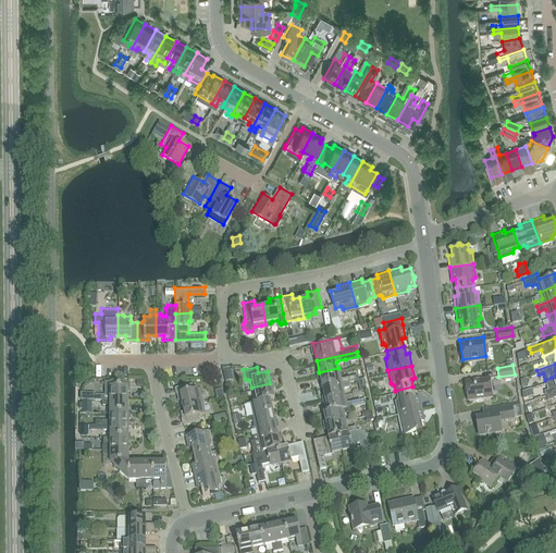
[(342,376),(340,375),(338,368),(319,372),(321,384),(349,379),(358,377),(357,372),(342,376)]
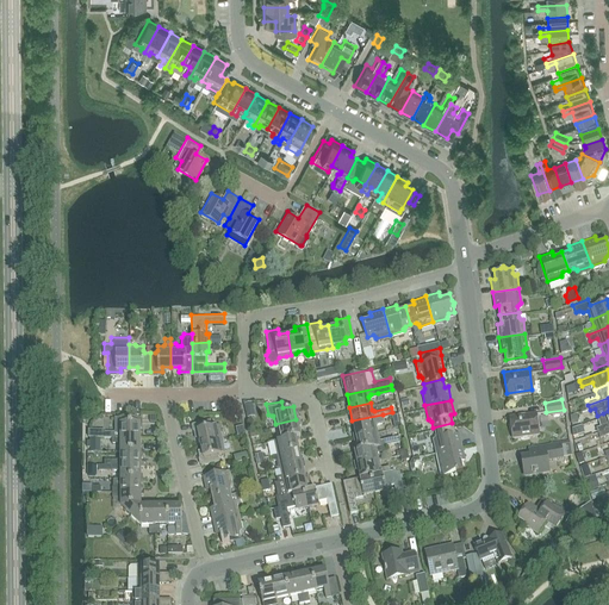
[(511,435),(538,431),(535,410),(509,413),(511,435)]
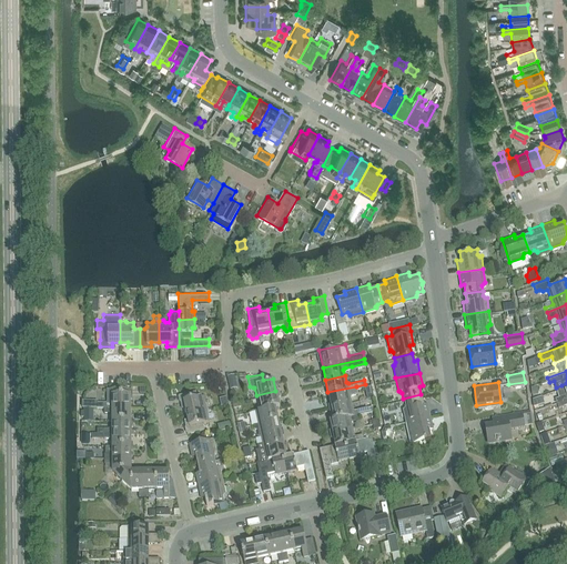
[(373,395),(371,383),(365,384),(364,384),(366,396),(373,395)]
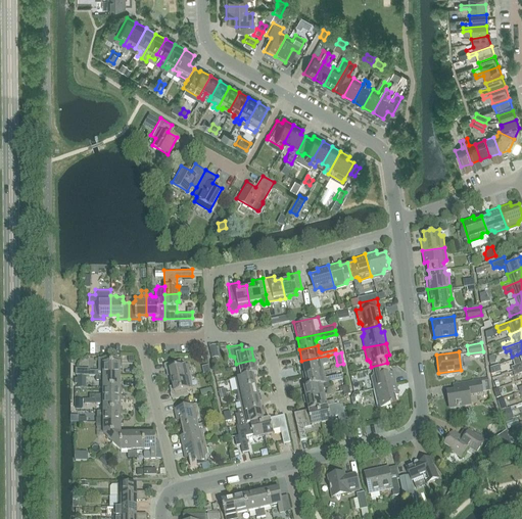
[(512,369),(521,365),(521,352),(517,355),(512,357),(514,363),(510,364),(512,369)]
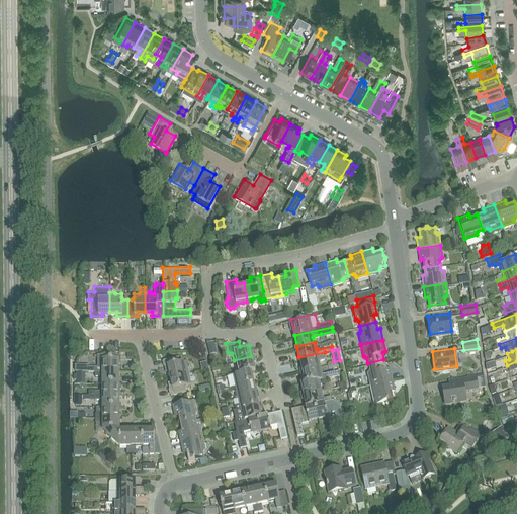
[(94,369),(118,369),(118,357),(114,357),(114,352),(96,352),(94,364),(94,369)]
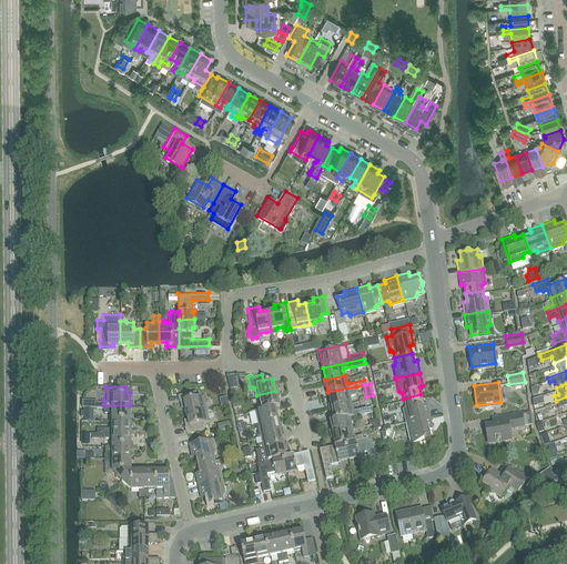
[(356,391),(356,386),(327,392),(331,404),(350,400),(348,394),(350,392),(356,391)]
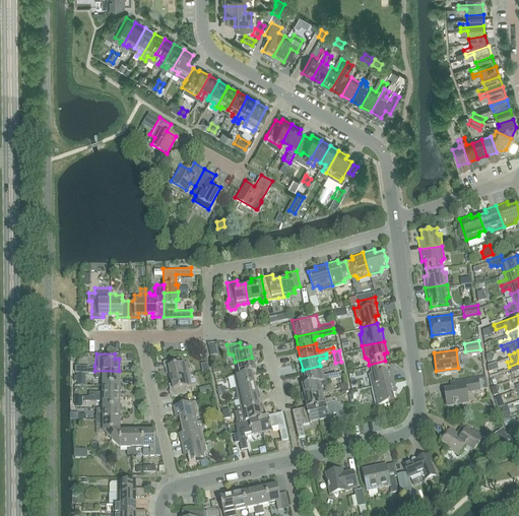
[(170,376),(190,371),(189,367),(187,366),(186,360),(182,361),(180,360),(179,356),(163,359),(165,370),(169,369),(170,376)]
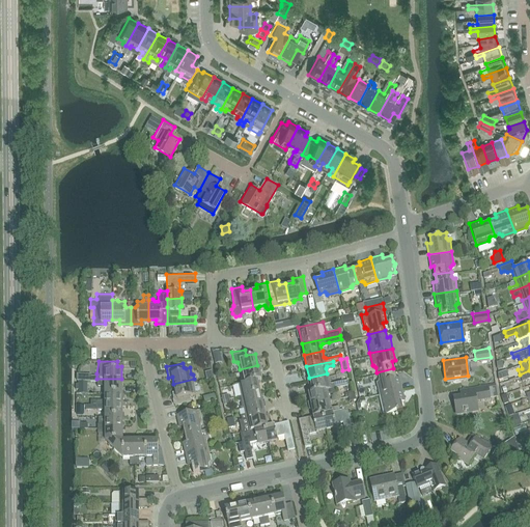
[(256,378),(260,377),(257,365),(240,369),(242,381),(256,378)]
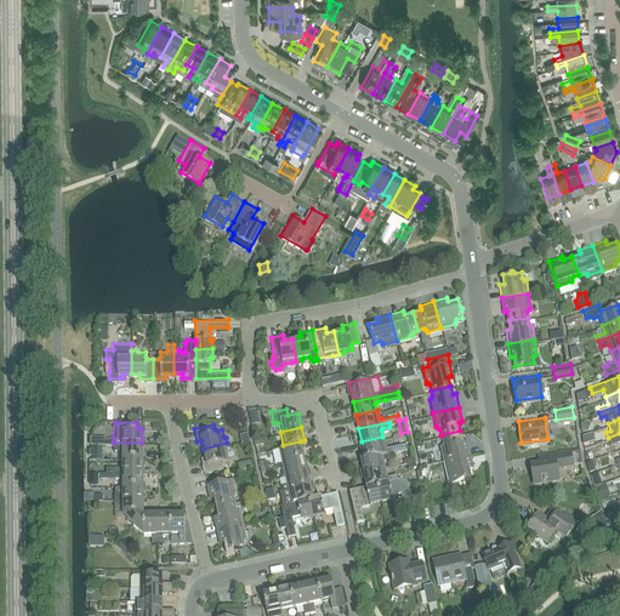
[(442,458),(470,452),(466,439),(462,439),(460,431),(441,435),(442,440),(441,444),(439,444),(442,458)]
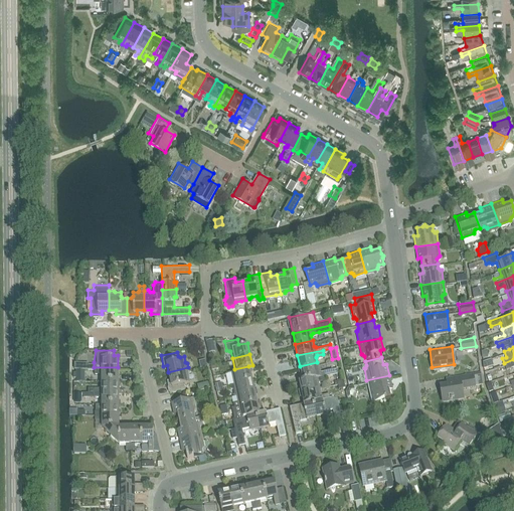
[(320,369),(319,368),(317,362),(300,366),(302,377),(318,374),(318,375),(324,373),(327,372),(338,370),(337,365),(326,368),(320,369)]
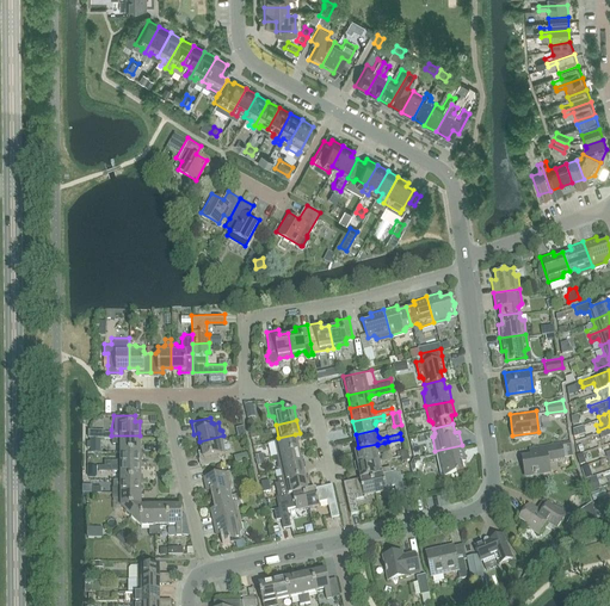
[(297,447),(295,434),(278,438),(273,439),(277,452),(297,447)]
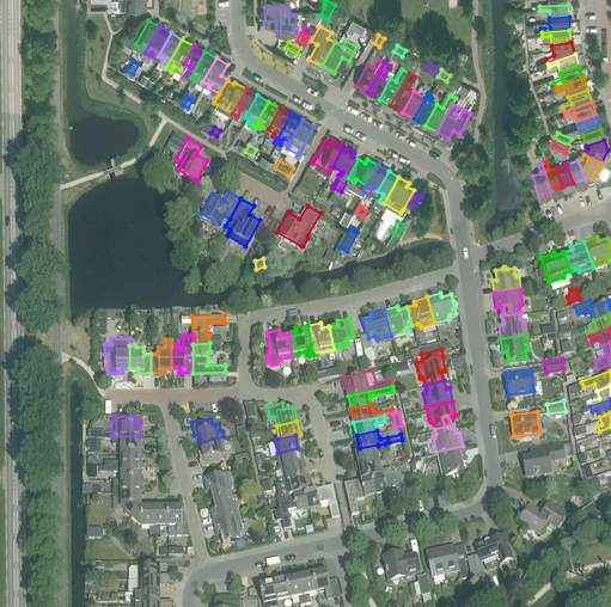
[(120,449),(140,449),(140,436),(111,436),(111,441),(120,441),(120,449)]
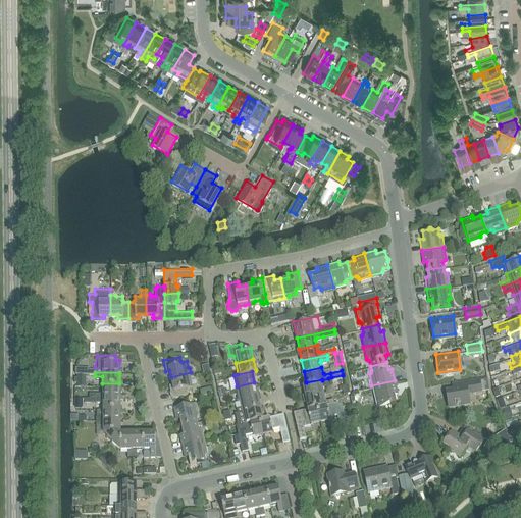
[(191,372),(170,377),(172,384),(168,384),(171,396),(187,392),(186,387),(188,385),(192,384),(190,379),(192,377),(191,372)]
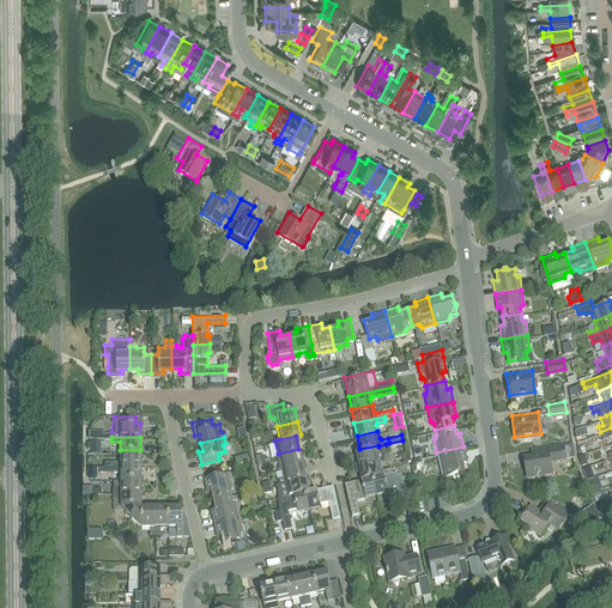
[(526,475),(551,470),(549,458),(573,455),(570,439),(538,445),(539,453),(522,456),(526,475)]
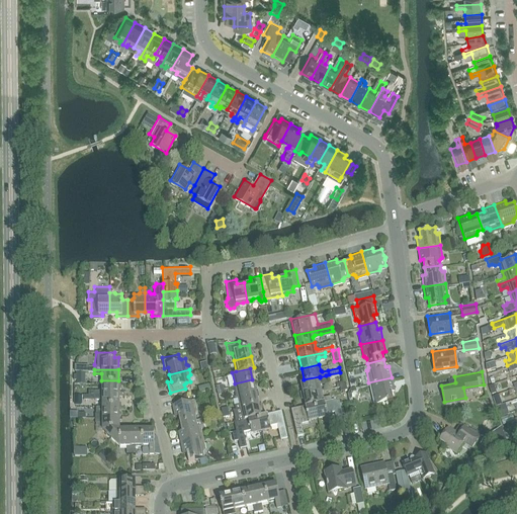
[(303,392),(320,388),(319,383),(321,381),(327,379),(326,375),(320,377),(320,376),(304,379),(299,380),(303,392)]
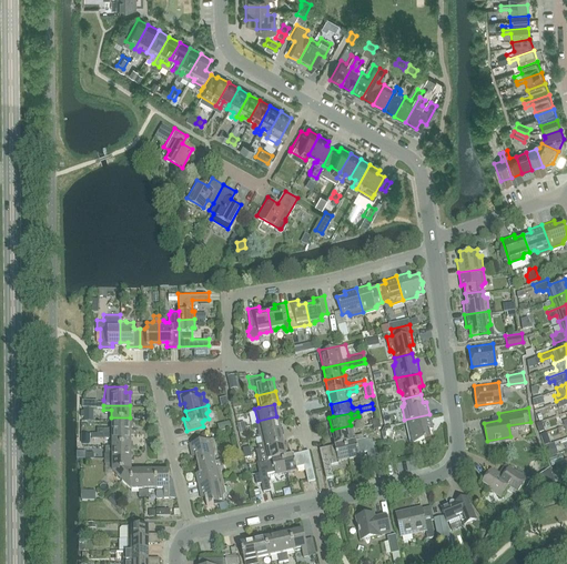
[(429,414),(404,420),(407,432),(408,432),(412,434),(413,440),(418,439),(422,440),(423,437),(431,435),(428,427),(432,426),(429,414)]
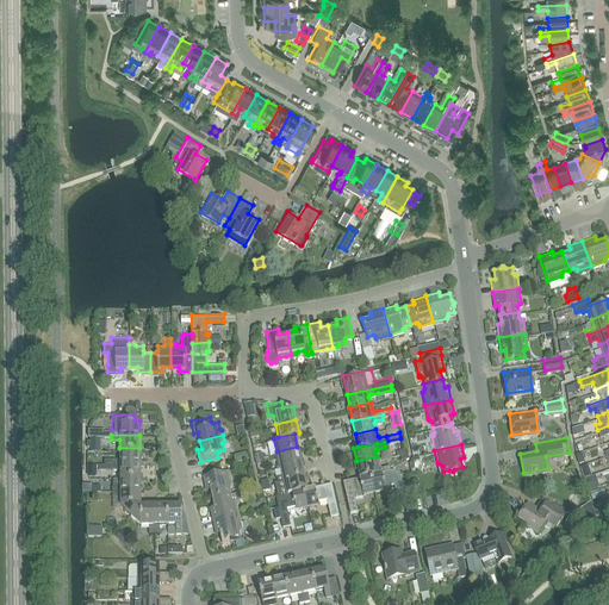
[(277,466),(279,465),(300,460),(297,447),(277,451),(271,451),(272,456),(274,457),(275,457),(277,466)]
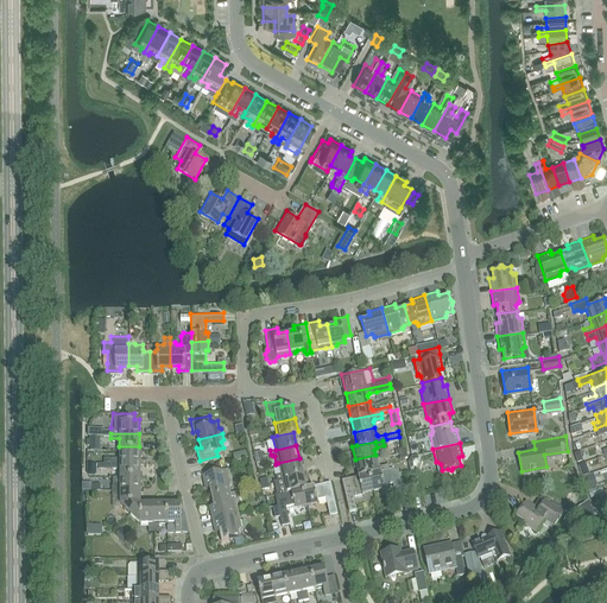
[(111,455),(103,455),(103,459),(111,459),(111,461),(139,459),(139,446),(119,446),(119,455),(111,455)]
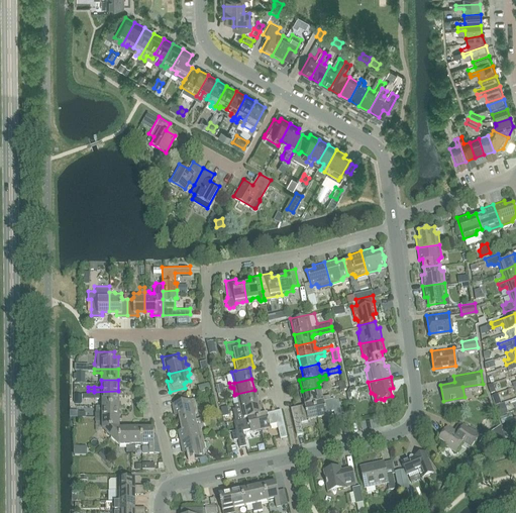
[(348,387),(346,390),(347,395),(353,394),(355,391),(354,385),(349,386),(348,387)]
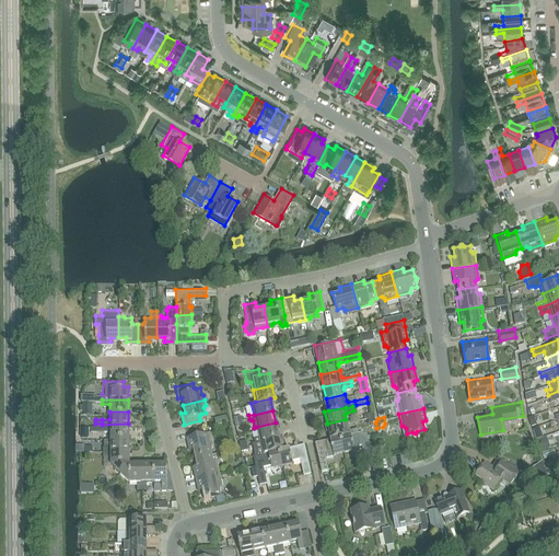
[(349,427),(348,426),(346,419),(327,424),(329,436),(329,437),(339,435),(351,431),(358,430),(357,425),(349,427)]
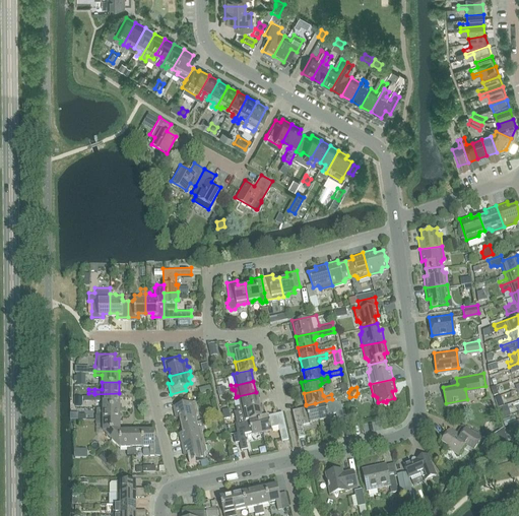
[(236,408),(258,403),(256,392),(238,396),(239,403),(235,404),(236,408)]
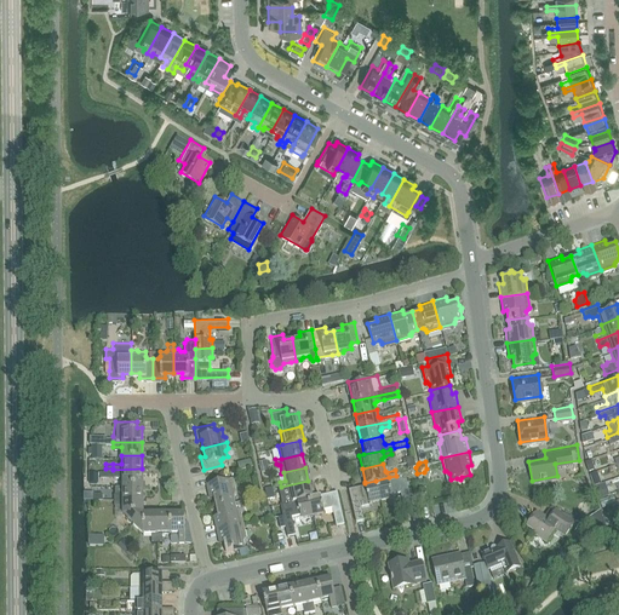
[(142,483),(142,469),(113,470),(113,475),(121,475),(121,483),(142,483)]
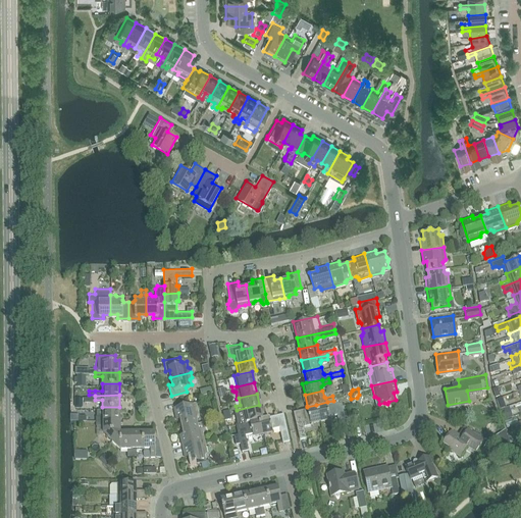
[(343,409),(341,403),(335,400),(333,401),(327,402),(316,405),(319,418),(326,417),(326,415),(336,412),(340,427),(347,426),(344,413),(346,413),(345,408),(343,409)]
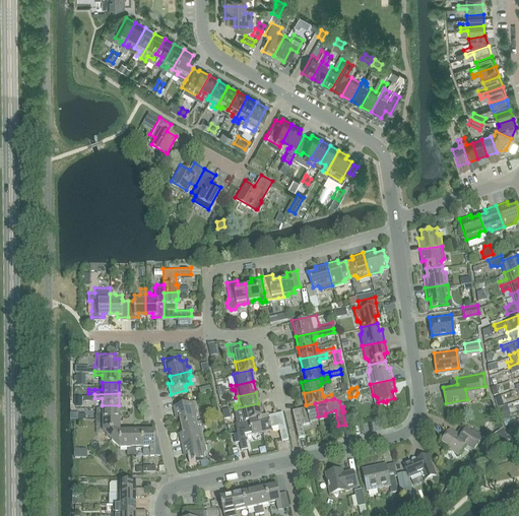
[(180,423),(196,418),(195,414),(196,411),(198,411),(195,399),(173,404),(175,415),(178,415),(180,423)]
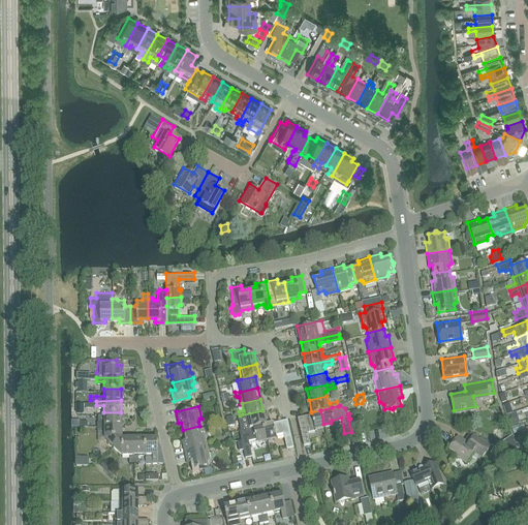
[(262,410),(240,415),(237,417),(240,428),(266,422),(268,422),(267,418),(268,417),(267,412),(266,411),(264,412),(262,410)]
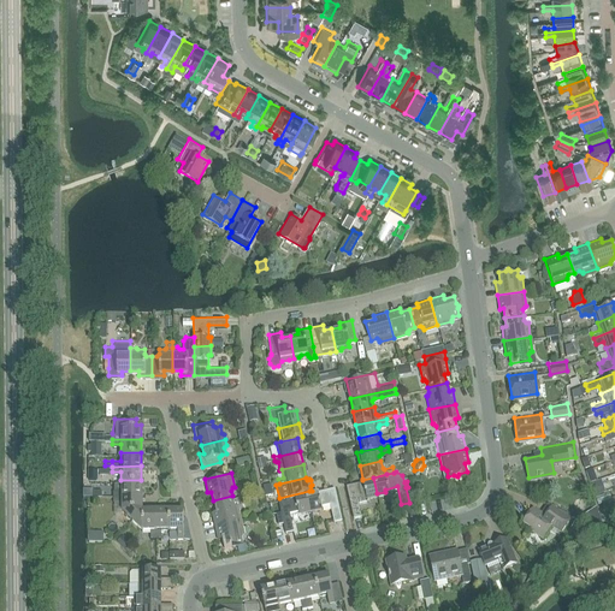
[(367,496),(377,493),(373,478),(362,480),(362,479),(346,484),(353,515),(360,514),(358,502),(365,500),(367,496)]
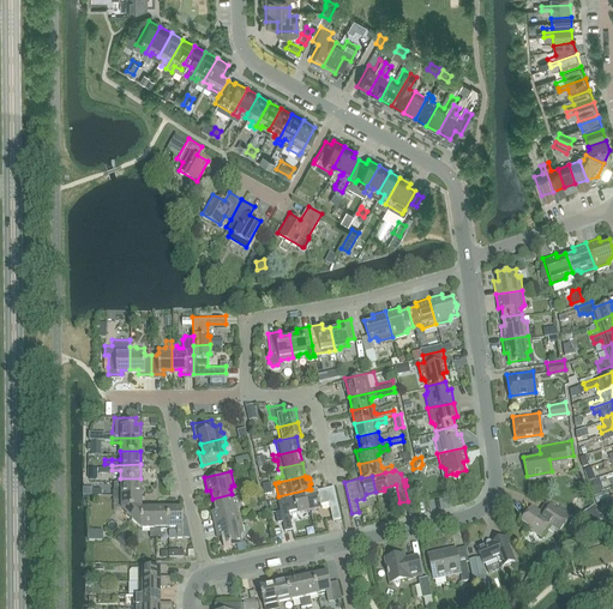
[(595,476),(587,480),(590,488),(592,490),(600,488),(595,476)]
